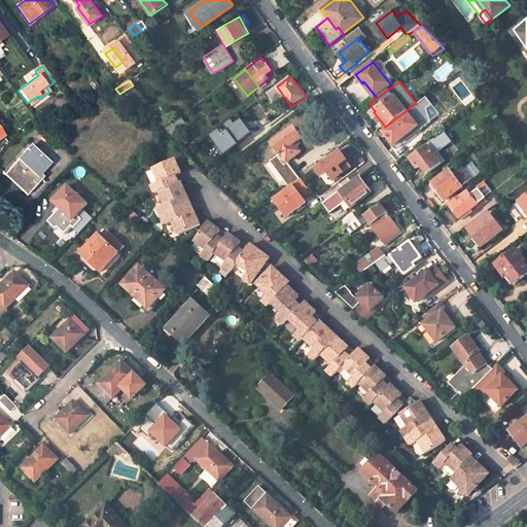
[(38,96),(27,103),(29,106),(39,99),(38,96)]
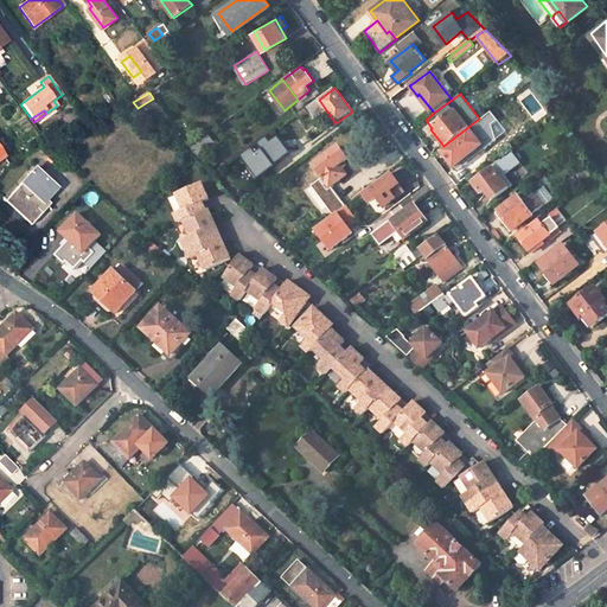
[(487,115),(470,129),(481,146),(485,149),(493,142),(489,128),(494,123),(487,115)]
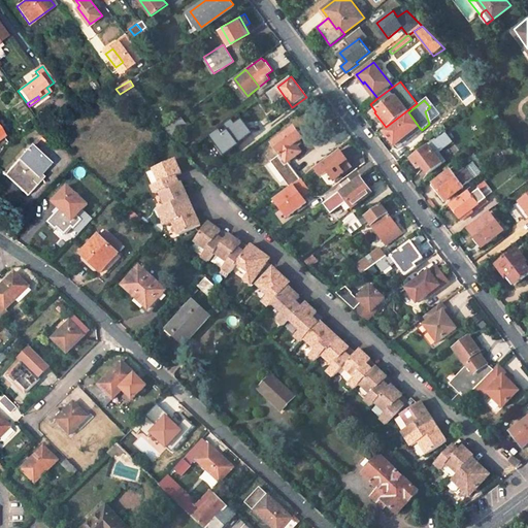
[(438,117),(430,107),(425,111),(429,124),(438,117)]
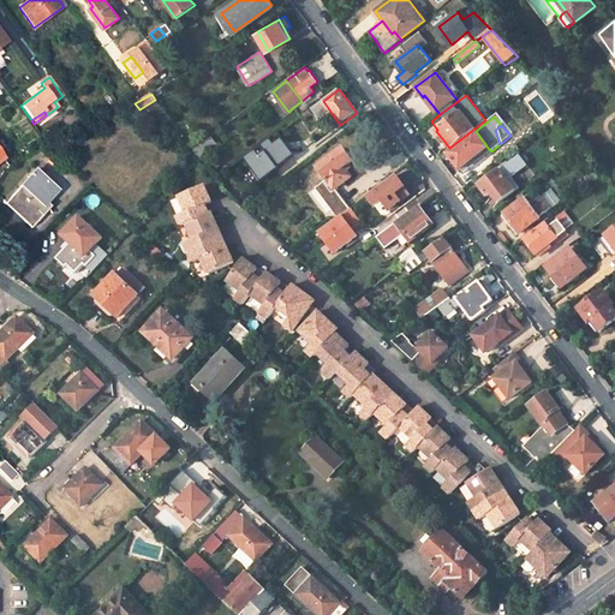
[(476,131),(447,154),(460,171),(461,169),(471,161),(488,148),(476,131)]
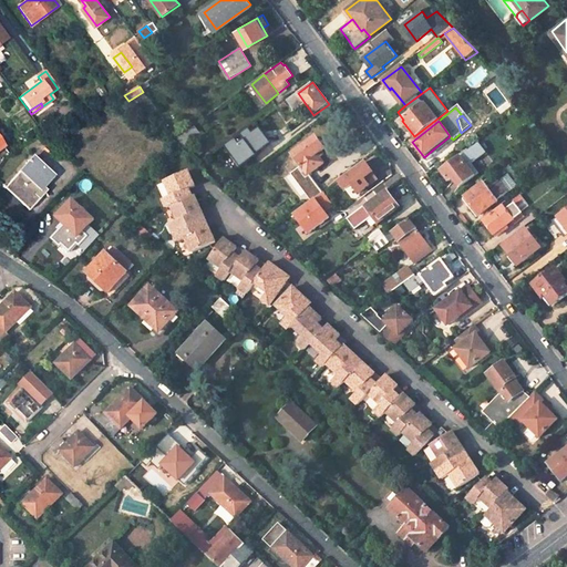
[(184,146),(193,138),(198,134),(194,127),(178,138),(184,146)]
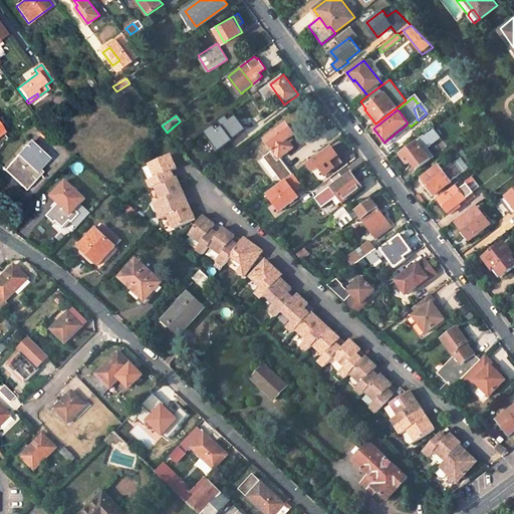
[(232,121),(227,115),(205,133),(211,141),(213,139),(222,151),(232,143),(229,139),(239,132),(232,121)]
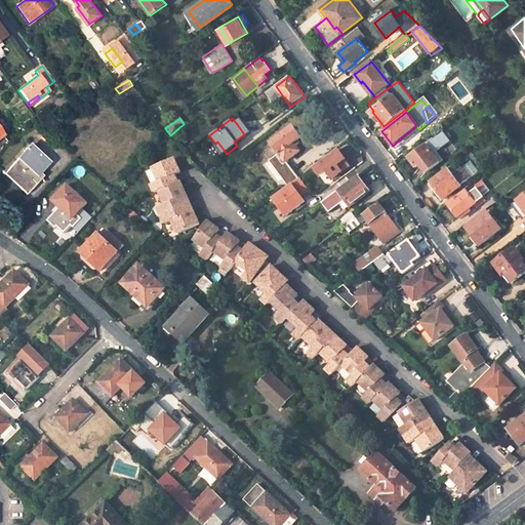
[(234,142),(237,146),(253,133),(243,120),(237,124),(244,134),(234,142)]
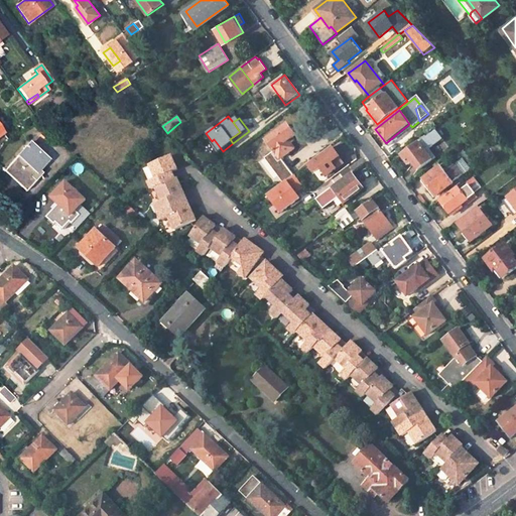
[(409,124),(395,135),(398,138),(412,127),(409,124)]
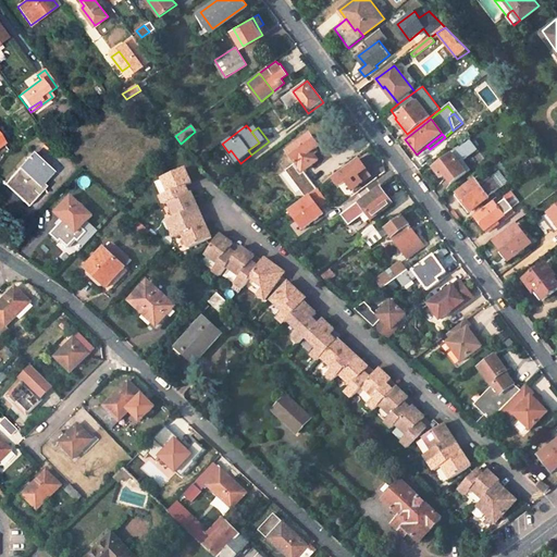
[(289,152),(305,172),(319,161),(312,152),(321,146),(320,145),(320,140),(318,137),(314,136),(313,136),(312,135),(302,141),(300,143),(297,145),(296,147),(289,152)]
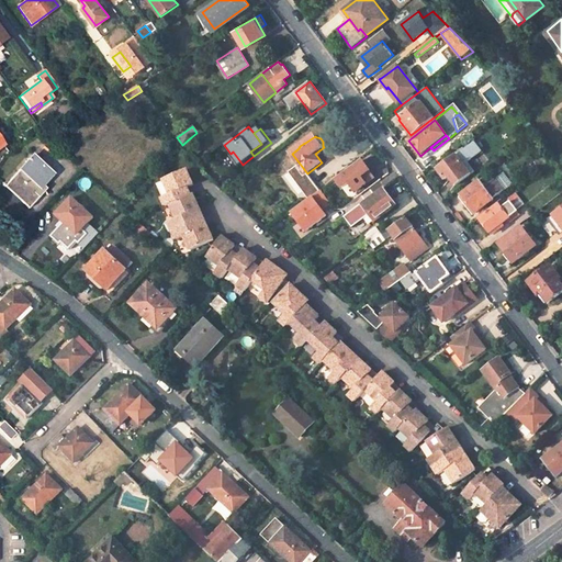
[(474,142),(438,169),(446,179),(449,177),(456,186),(475,171),(468,163),(482,152),(474,142)]
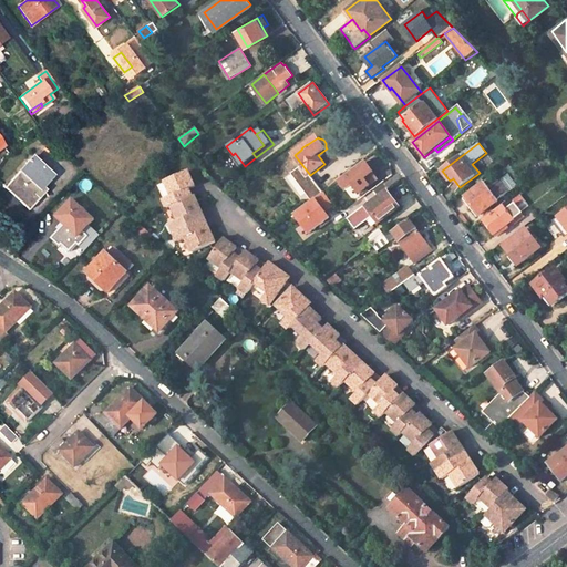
[(434,148),(425,156),(428,160),(437,152),(434,148)]
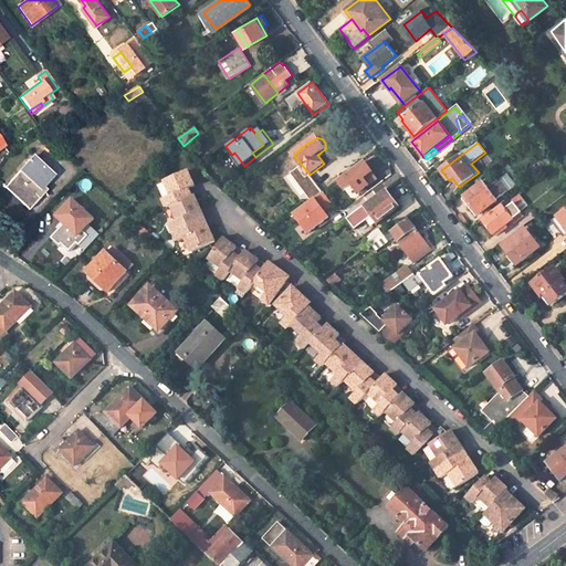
[(234,153),(232,155),(242,167),(244,166),(234,153)]
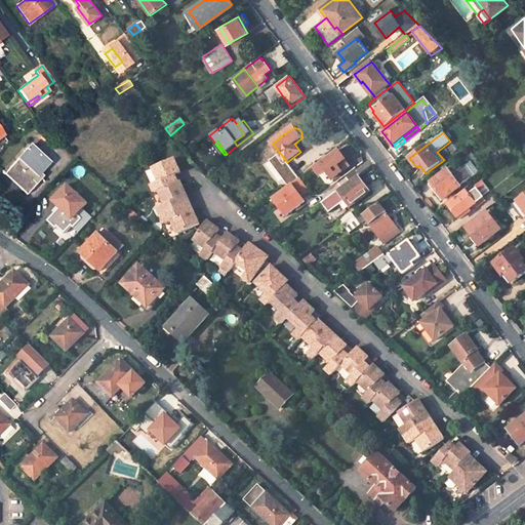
[(26,150),(4,174),(27,195),(33,188),(34,189),(42,178),(41,178),(44,176),(39,172),(48,162),(30,146),(27,149),(26,149),(25,149),(26,150)]
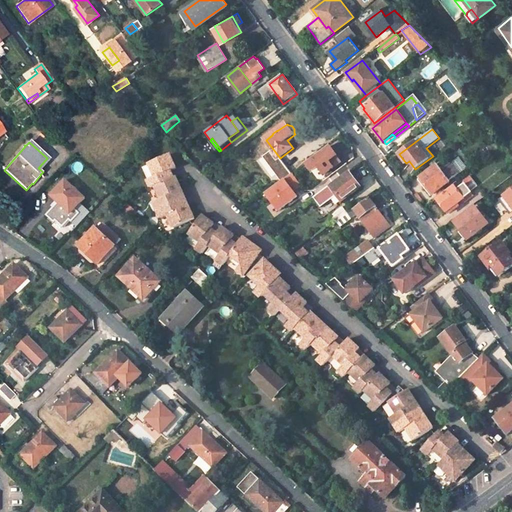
[(330,146),(306,164),(311,171),(318,166),(324,175),(334,168),(329,162),(337,156),(330,146)]
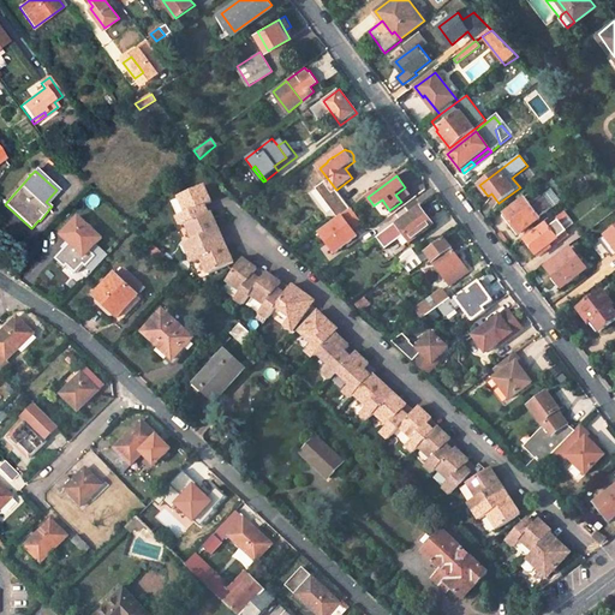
[(179,197),(186,214),(178,218),(181,226),(186,224),(209,214),(206,206),(212,203),(204,186),(179,197)]
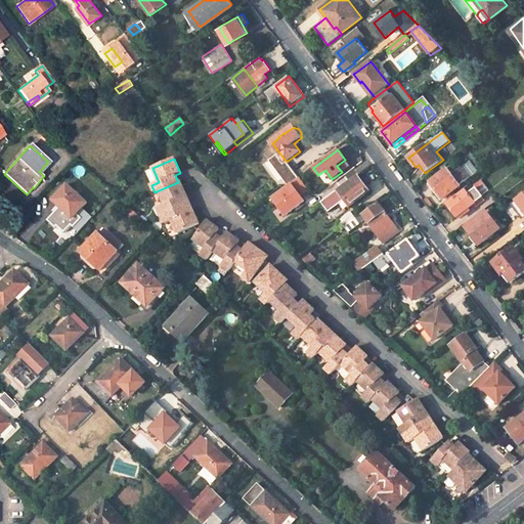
[(443,199),(471,176),(479,170),(471,160),(451,174),(446,169),(428,183),(435,193),(438,192),(443,199)]
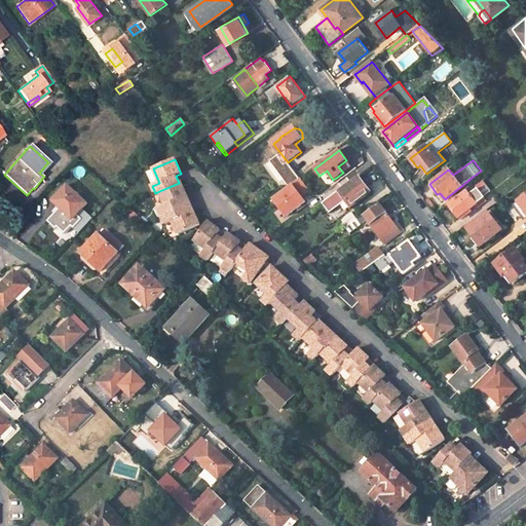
[(360,178),(339,192),(346,201),(351,208),(371,192),(360,178)]
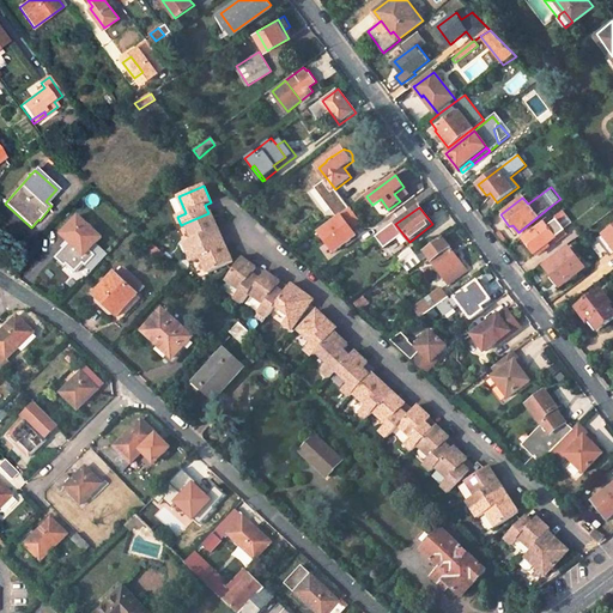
[(351,208),(341,216),(351,229),(360,222),(351,208)]
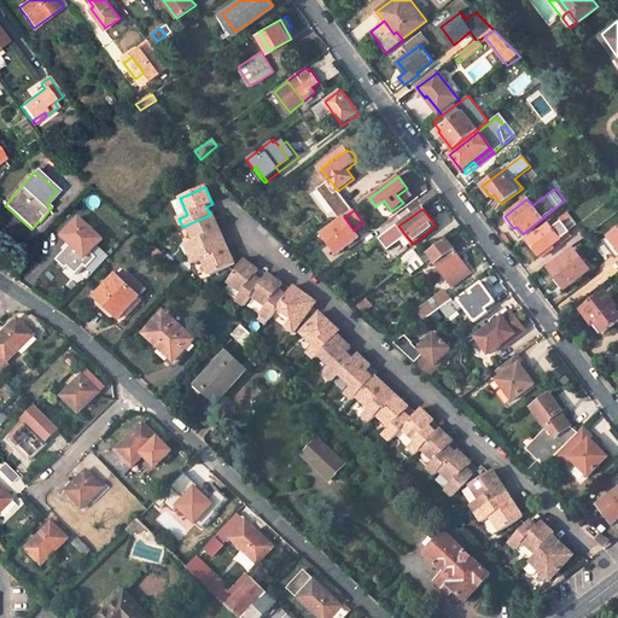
[(570,233),(569,231),(577,225),(567,211),(528,242),(538,256),(548,249),(565,237),(570,233)]
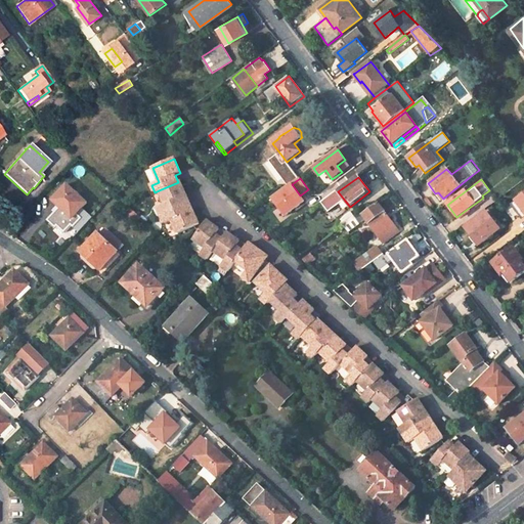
[(159,190),(165,205),(158,209),(161,216),(170,212),(184,205),(181,199),(187,197),(180,181),(178,182),(159,190)]
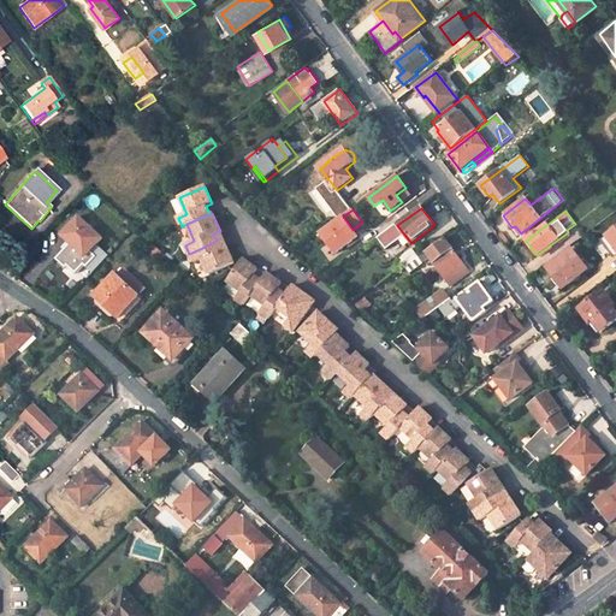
[(80,217),(63,235),(71,243),(57,259),(66,267),(69,266),(72,270),(76,273),(84,264),(87,266),(96,256),(90,252),(94,247),(102,238),(80,217)]
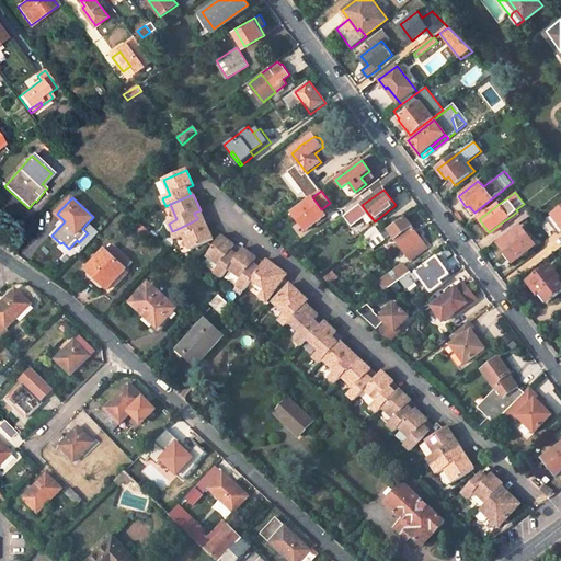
[(321,209),(312,197),(292,213),(306,231),(327,216),(321,209)]
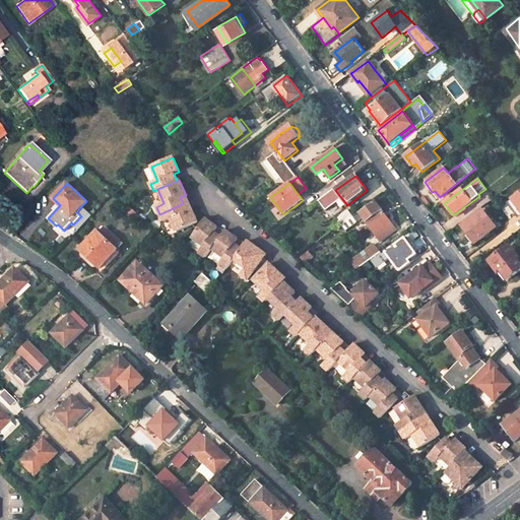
[(342,199),(335,190),(335,189),(319,201),(326,211),(342,199)]
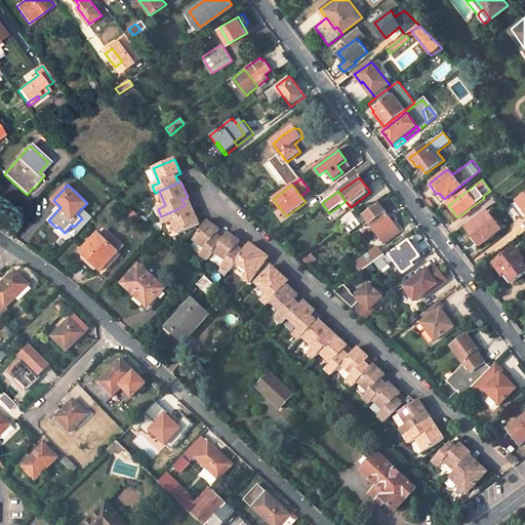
[(524,194),(515,201),(524,215),(524,194)]
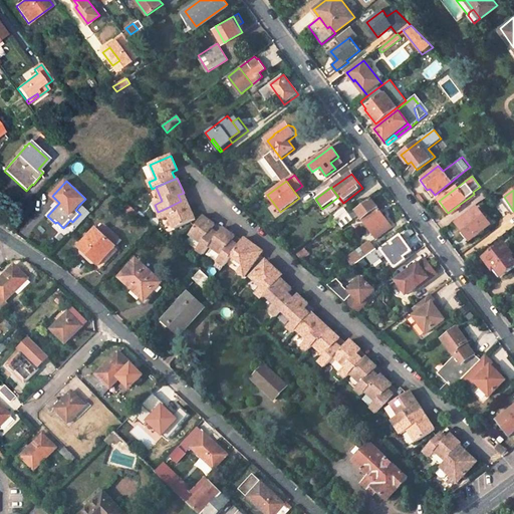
[(178,195),(181,201),(186,199),(184,193),(178,195)]
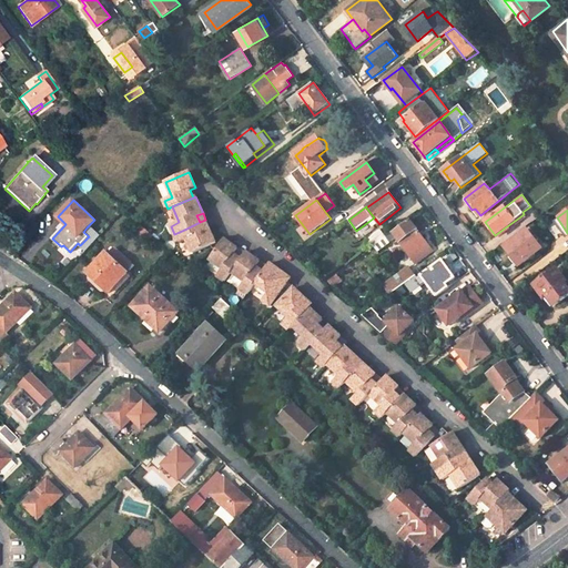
[(521,221),(519,217),(504,229),(506,233),(521,221)]
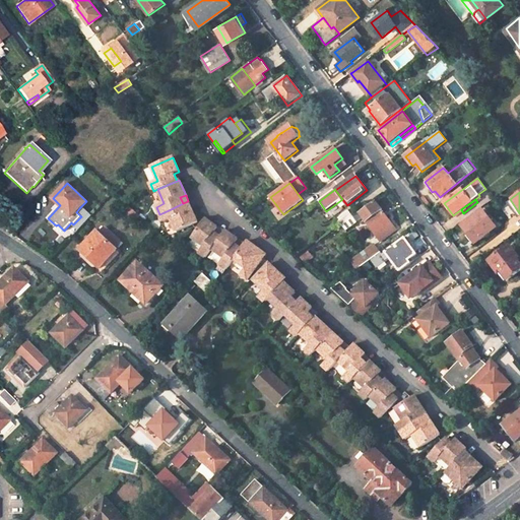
[(183,203),(186,211),(192,209),(188,201),(183,203)]
